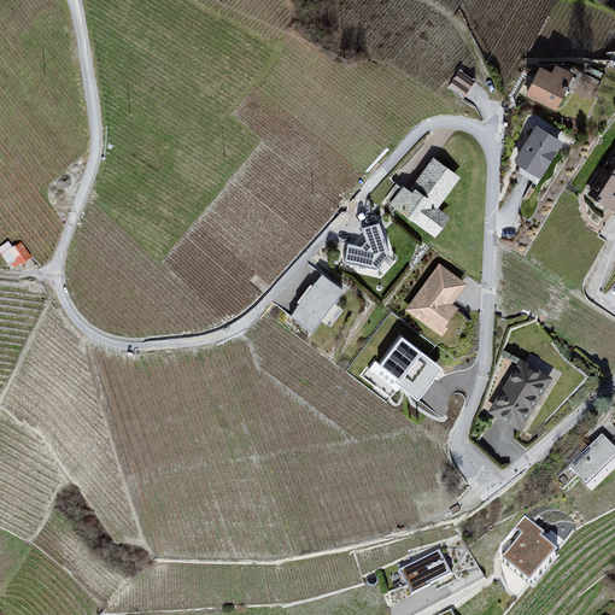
[(538,66),(526,94),(555,109),(572,72),(555,64),(551,72),(538,66)]
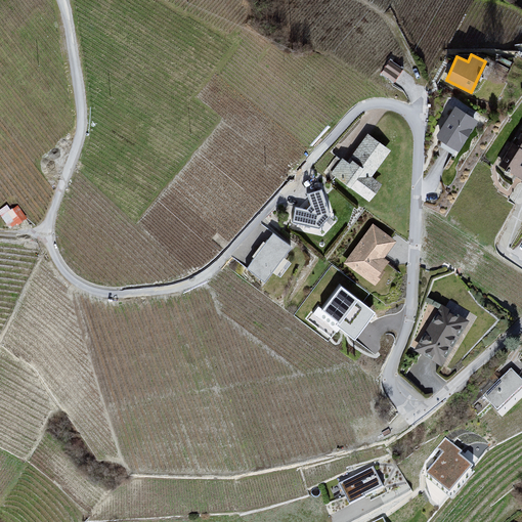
[(405,67),(392,57),(383,72),(396,80),(405,67)]
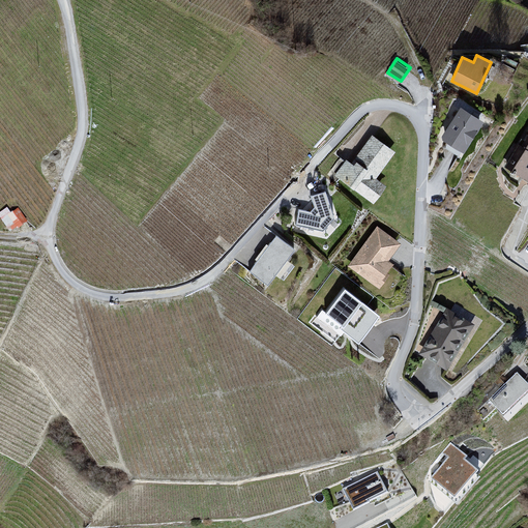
[(462,106),(442,137),(466,152),(486,120),(462,106)]
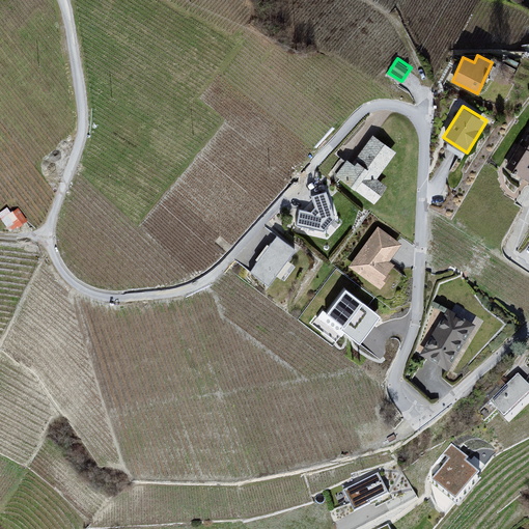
[(346,160),(335,175),(373,203),(386,187),(377,178),(396,151),(371,136),(352,164),(346,160)]
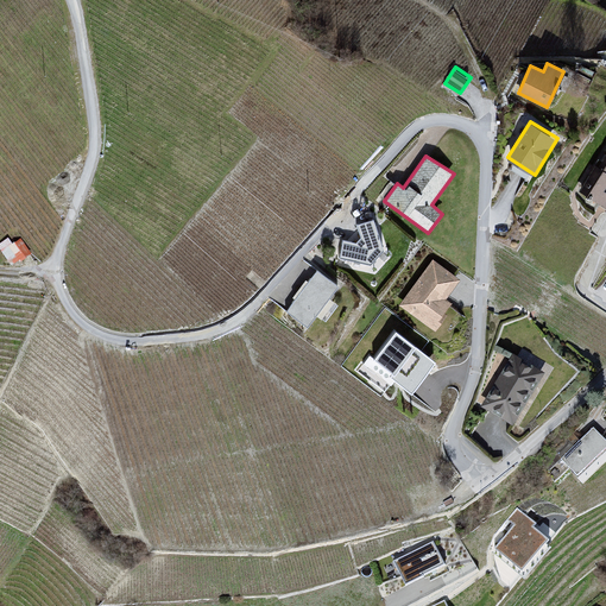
[(605,163),(587,195),(605,206),(605,163)]
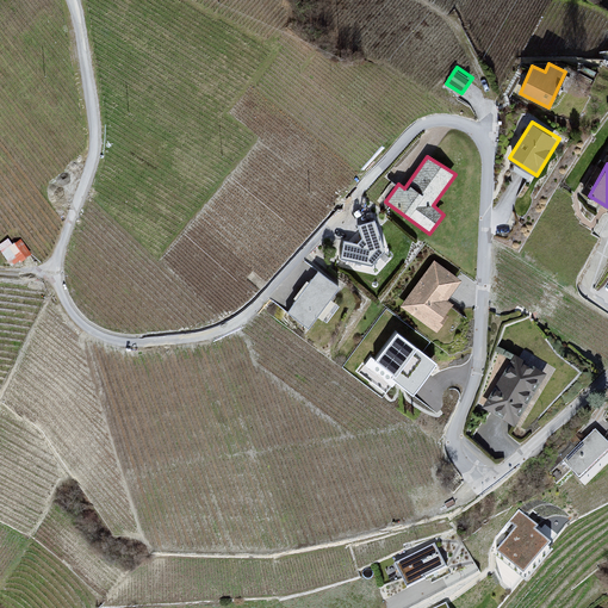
[(383,249),(374,221),(358,225),(363,239),(357,243),(343,240),(340,258),(370,265),(383,249)]
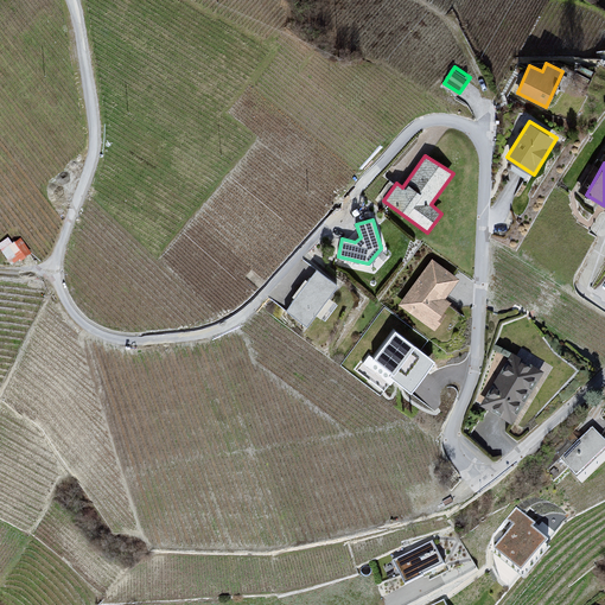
[(26,233),(6,243),(14,259),(34,248),(26,233)]
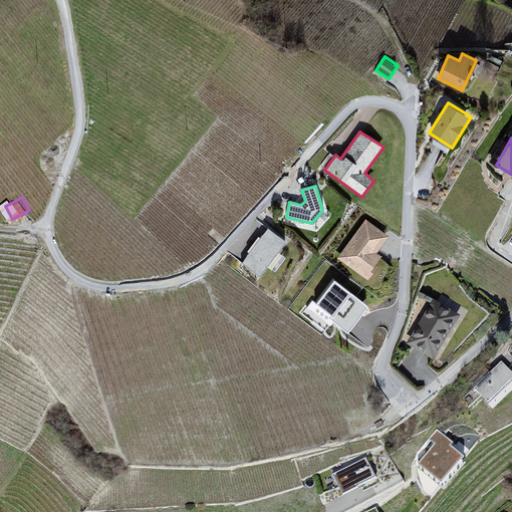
[(365,219),(336,258),(367,280),(377,267),(374,264),(380,256),(376,252),(388,236),(365,219)]
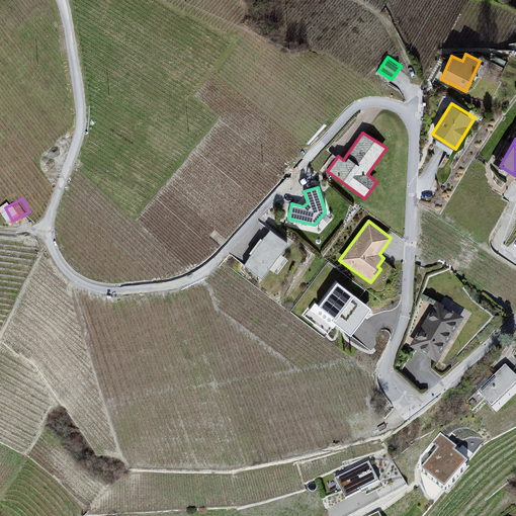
[(289,238),(271,226),(245,261),(263,274),(289,238)]
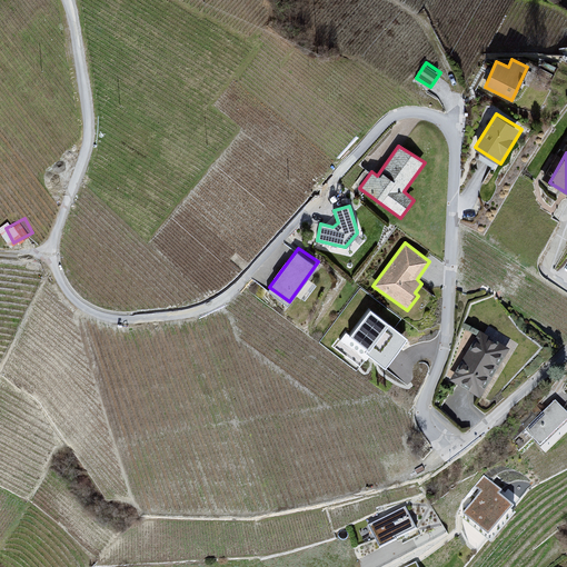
[(409,332),(371,304),(339,346),(361,364),(370,351),(386,364),(409,332)]
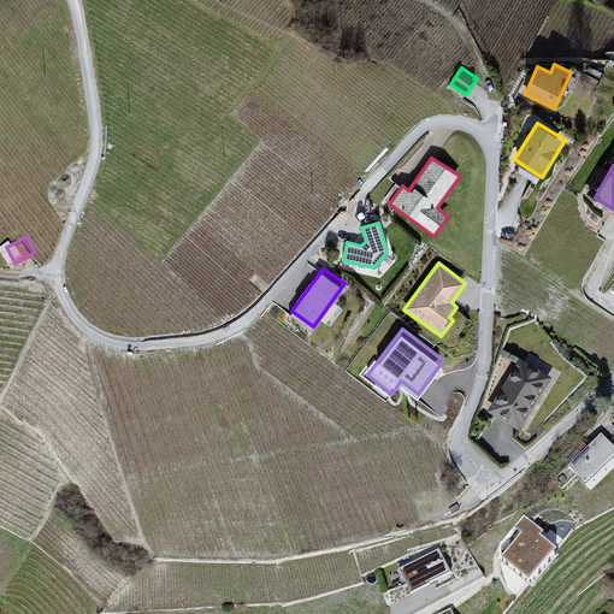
[(523,355),(490,409),(523,429),(555,375),(523,355)]
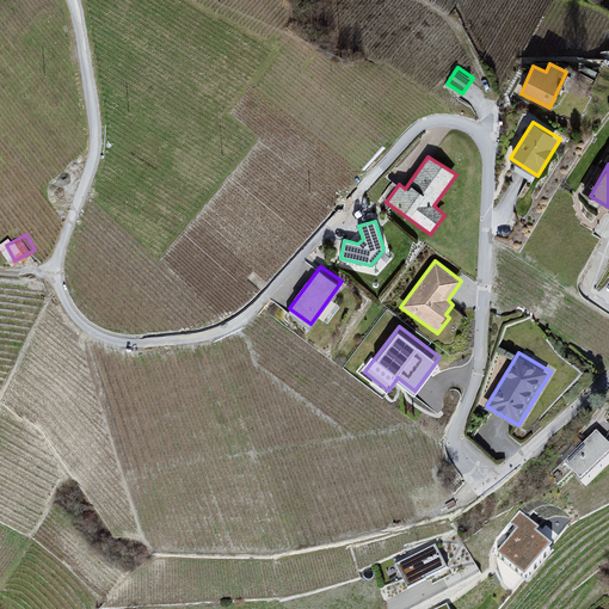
[(565,465),(579,480),(608,453),(608,444),(596,432),(582,444),(584,447),(565,465)]
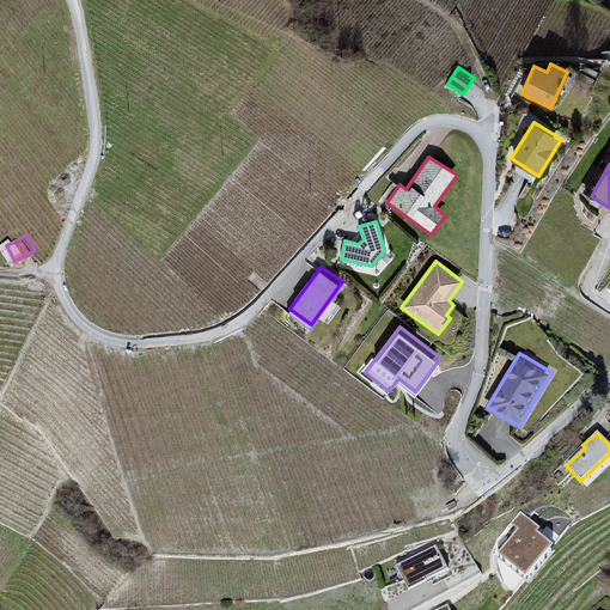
[(520,526),(502,548),(528,569),(551,540),(537,528),(542,523),(523,507),(512,520),(520,526)]
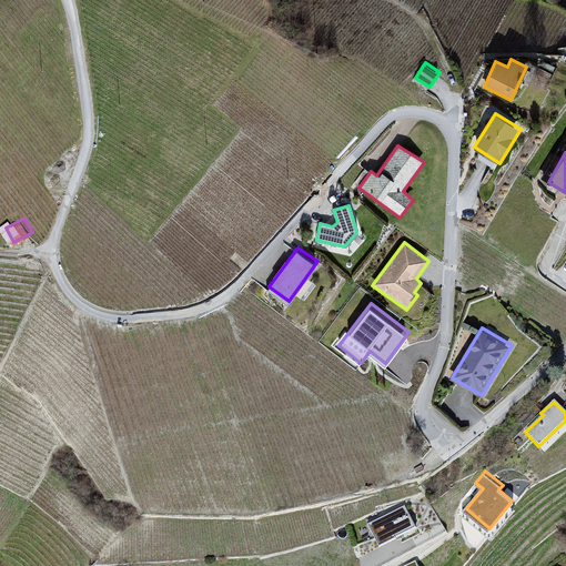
[(406,503),(371,521),(382,542),(417,524),(406,503)]
